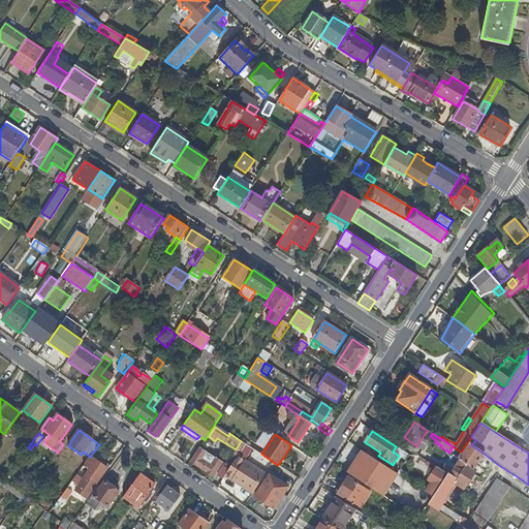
[(422,449),(429,437),(425,434),(416,446),(415,448),(422,449)]
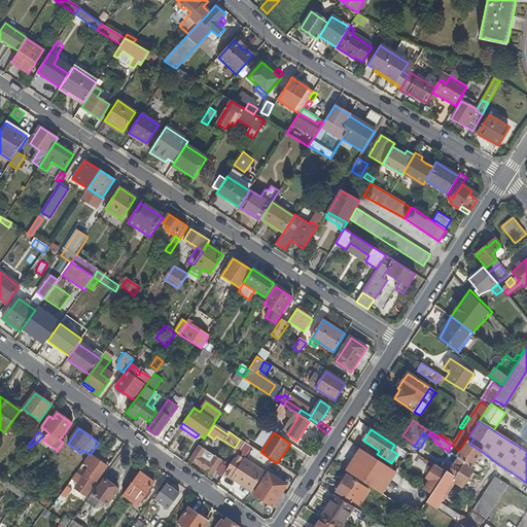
[(480,454),(481,451),(469,444),(473,438),(469,435),(459,450),(459,451),(475,461),(476,460),(479,460),(481,456),(480,454)]
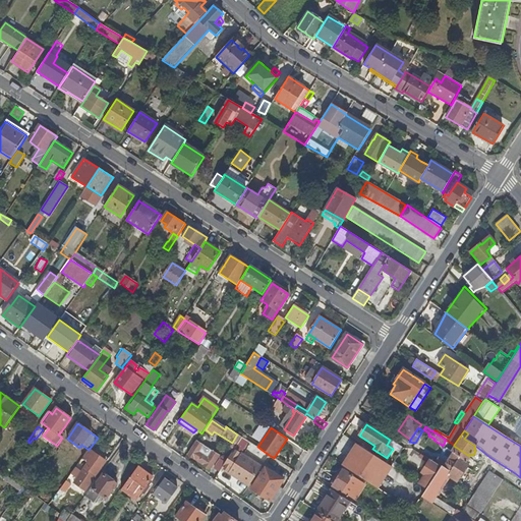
[(240,439),(236,436),(232,443),(228,448),(233,451),(240,439)]
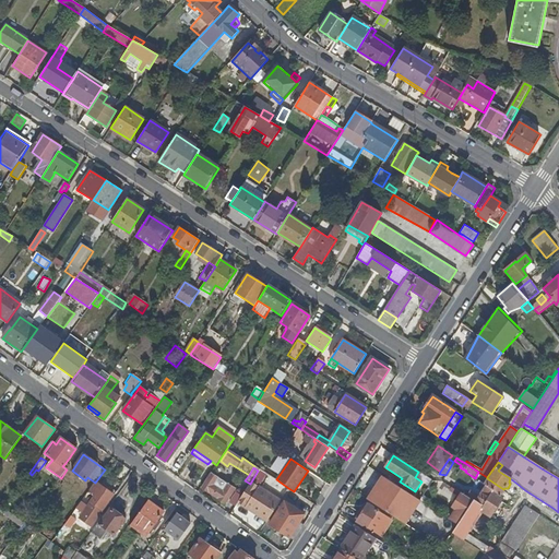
[(246,507),(268,520),(278,503),(258,489),(265,476),(258,471),(250,484),(241,497),(238,502),(245,507),(246,507)]
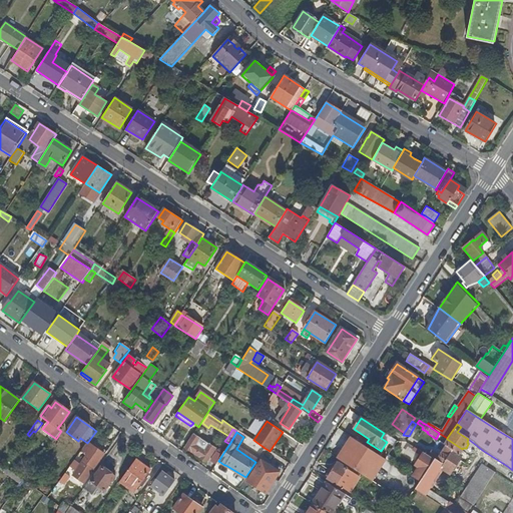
[(390,437),(384,433),(381,438),(387,442),(390,437)]
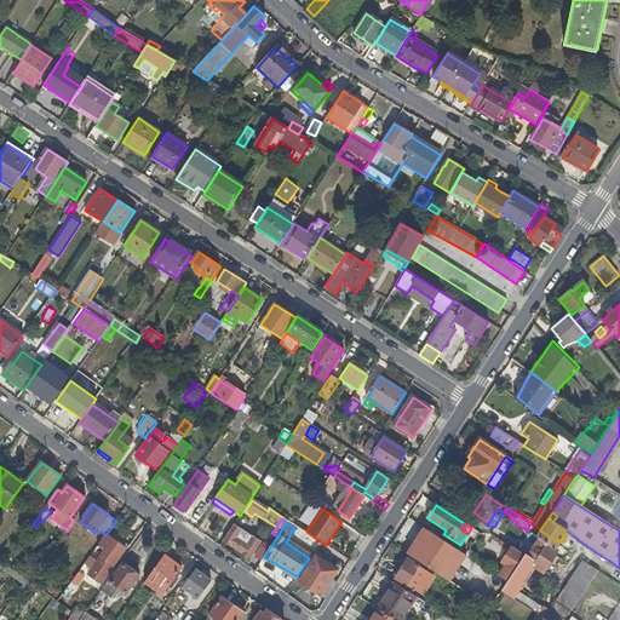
[(242,530),(234,524),(223,541),(250,558),(260,543),(252,537),(247,544),(237,538),(242,530)]
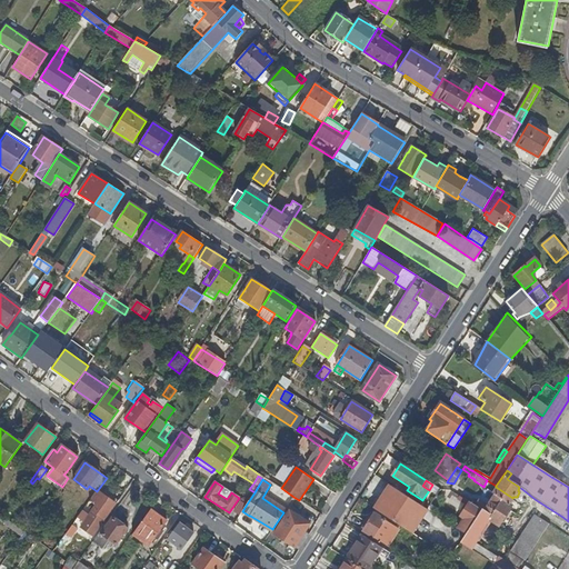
[(496,486),(490,482),(486,488),(488,489),(480,500),(479,499),(477,502),(466,495),(462,499),(480,510),(492,492),(496,487),(496,486)]
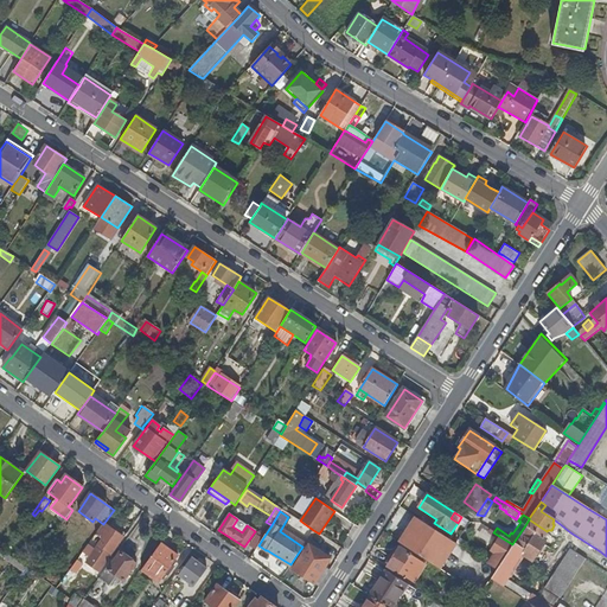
[(445,567),(458,544),(415,517),(402,541),(445,567)]
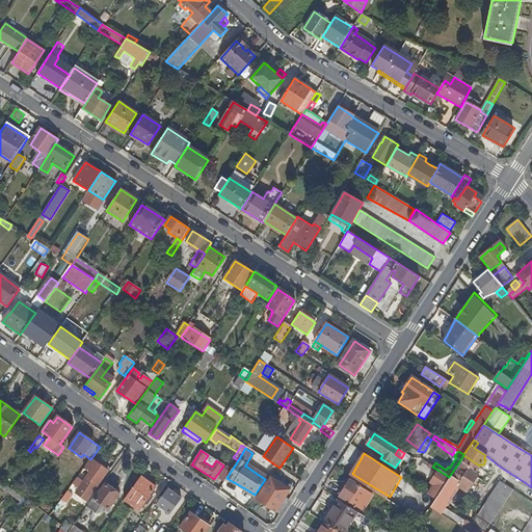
[(476,471),(479,466),(463,455),(460,460),(449,477),(439,494),(434,500),(430,506),(466,530),(469,531),(481,531),(471,525),(448,509),(450,507),(445,504),(456,486),(466,491),(469,487),(476,477),(478,472),(476,471)]
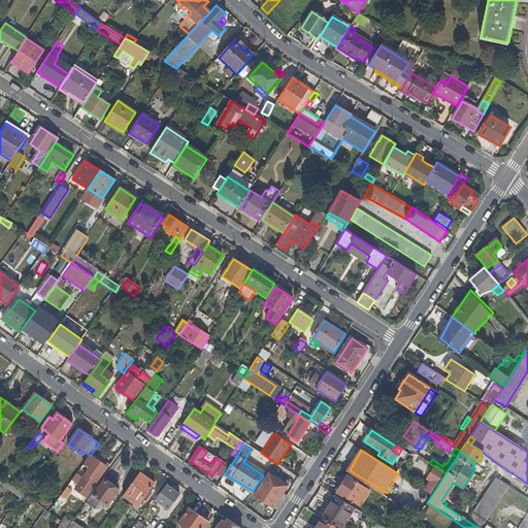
[(107,468),(90,456),(84,465),(90,470),(87,475),(97,483),(107,468)]
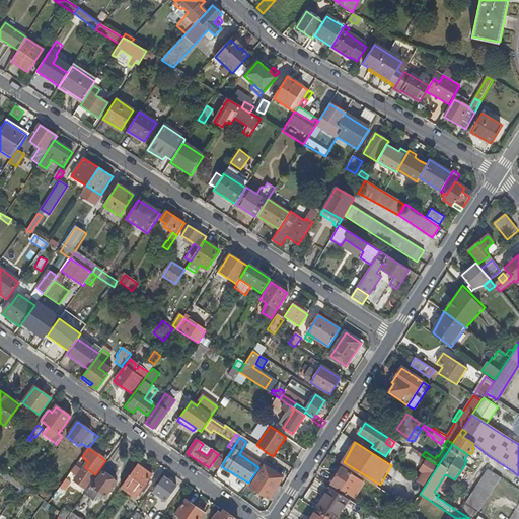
[(421,476),(417,483),(424,488),(428,482),(438,465),(422,455),(421,454),(419,453),(418,455),(427,461),(420,470),(423,472),(421,476)]
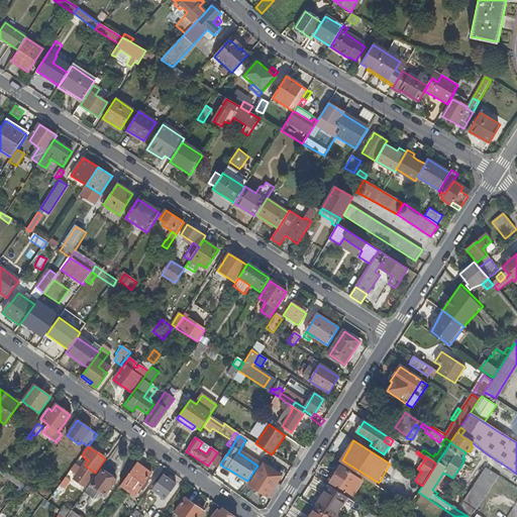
[(264,459),(275,467),(278,460),(267,453),(264,459)]
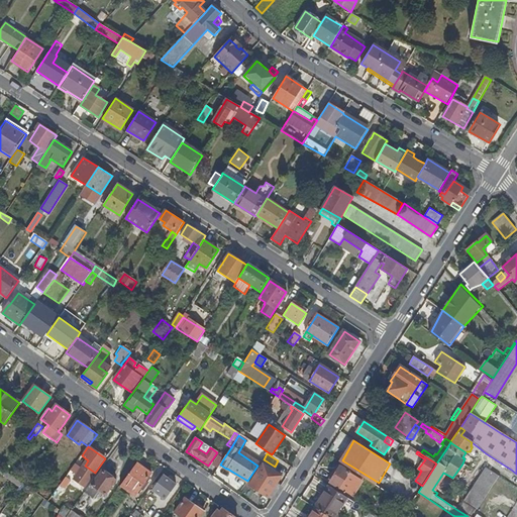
[(213,466),(217,469),(220,464),(223,459),(219,456),(213,466)]
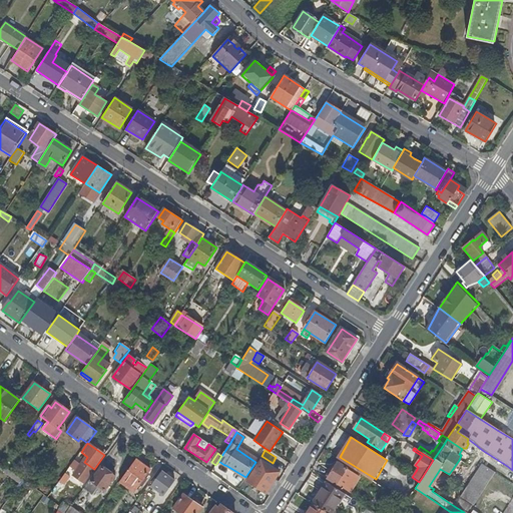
[(139,484),(144,478),(149,470),(135,460),(119,482),(133,493),(139,484)]
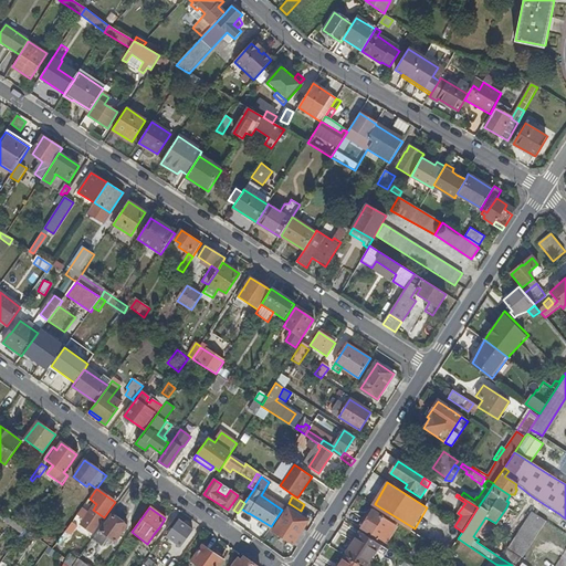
[(93,533),(104,517),(93,510),(88,514),(84,511),(82,515),(86,519),(81,525),(93,533)]
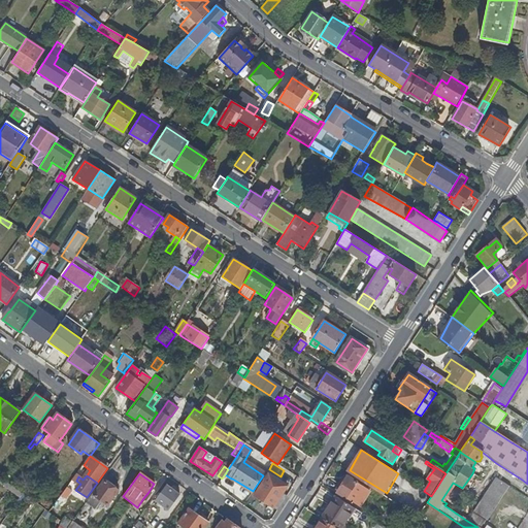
[(360,489),(362,486),(348,477),(337,493),(356,505),(364,492),(360,489)]
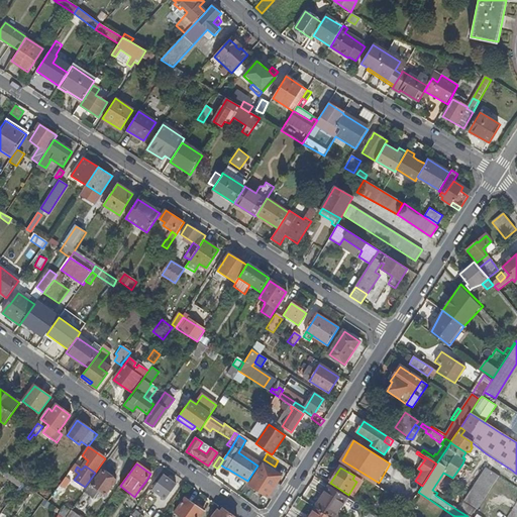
[(463,501),(475,509),(477,510),(498,477),(485,468),(463,501)]
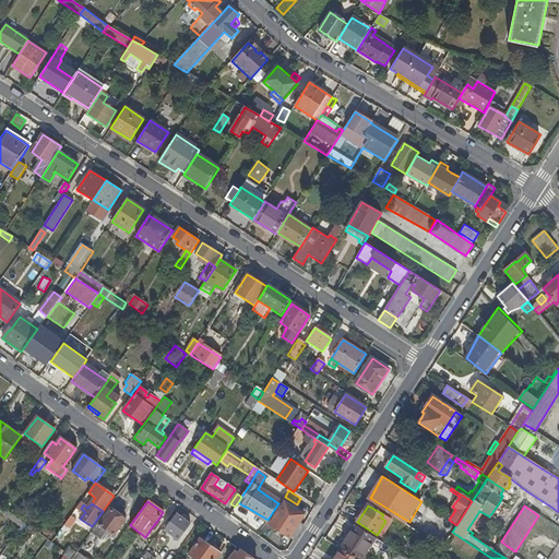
[(0,507),(0,512),(21,527),(24,523),(3,509),(1,507),(0,507)]
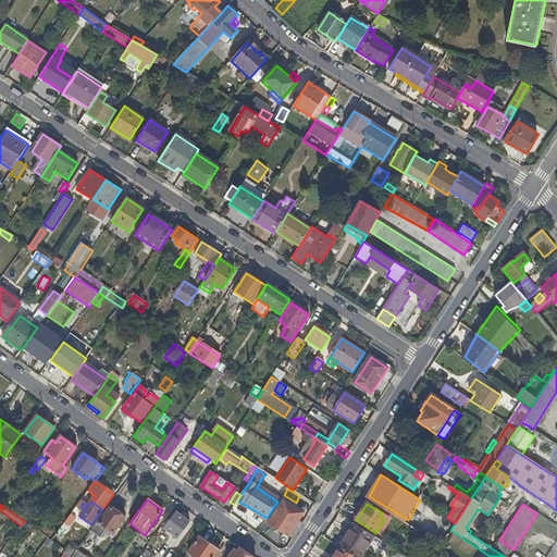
[(99,523),(114,534),(125,518),(118,512),(118,510),(113,507),(111,508),(110,507),(99,523)]
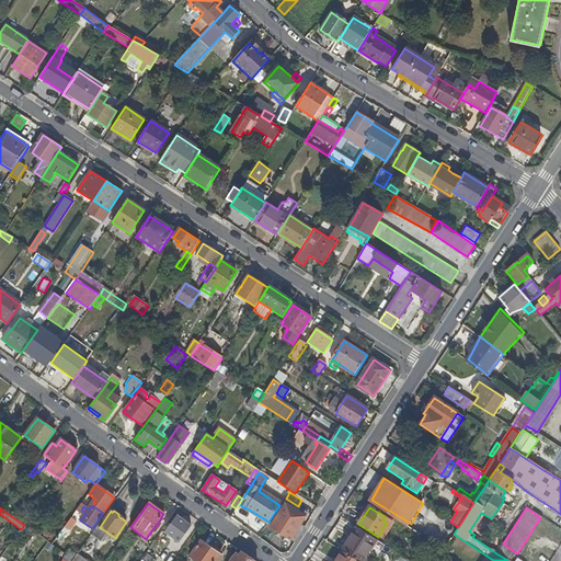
[(298,527),(296,525),(286,519),(279,515),(271,527),(295,542),(305,527),(299,524),(298,527)]
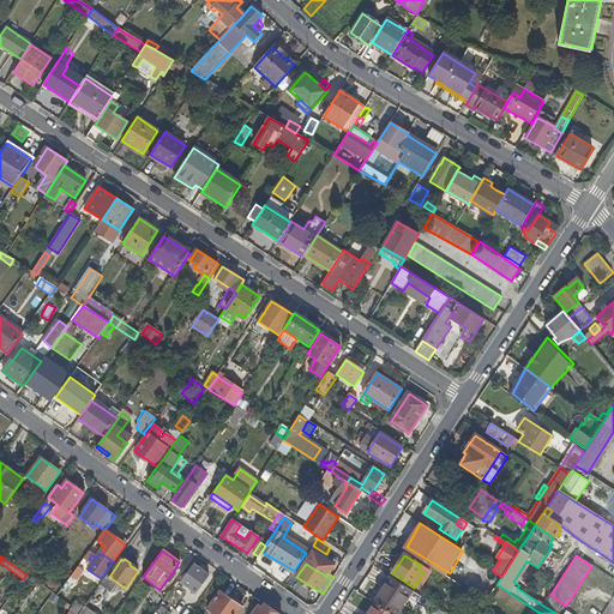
[(194,602),(198,605),(215,581),(193,565),(181,583),(198,596),(194,602)]
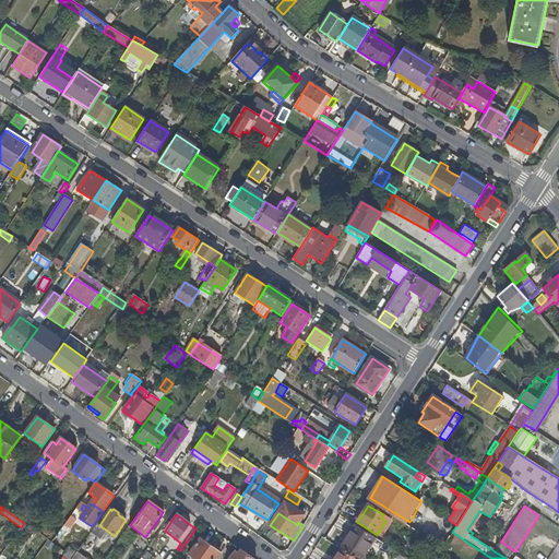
[(76,520),(71,515),(64,525),(70,528),(76,520)]
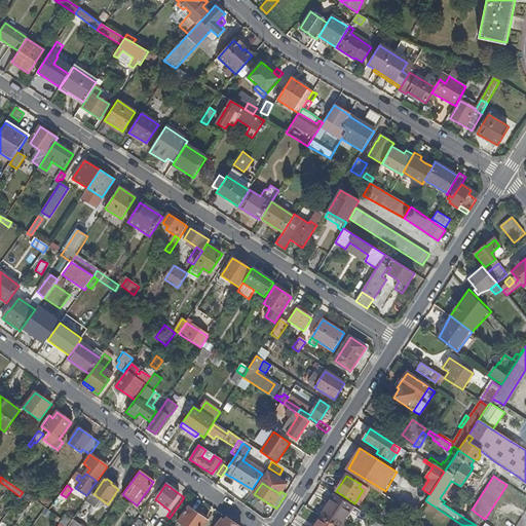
[(352,523),(361,511),(334,494),(320,516),(334,525),(339,525),(344,518),(352,523)]
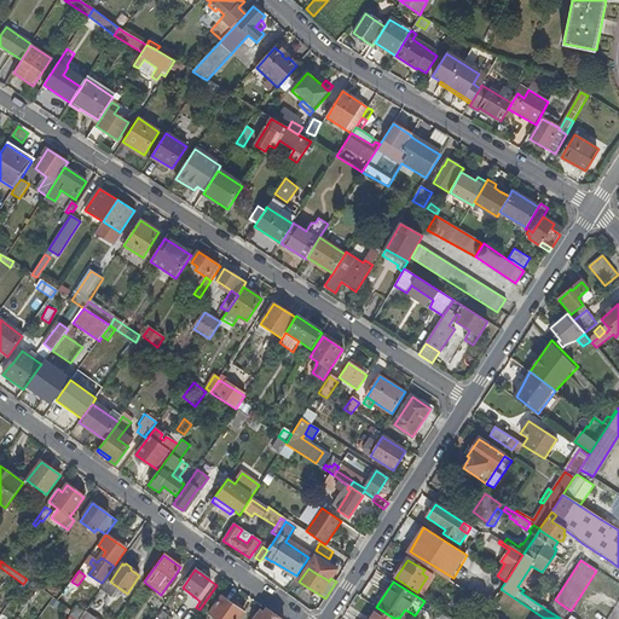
[(221,596),(209,614),(215,618),(238,618),(244,613),(221,596)]
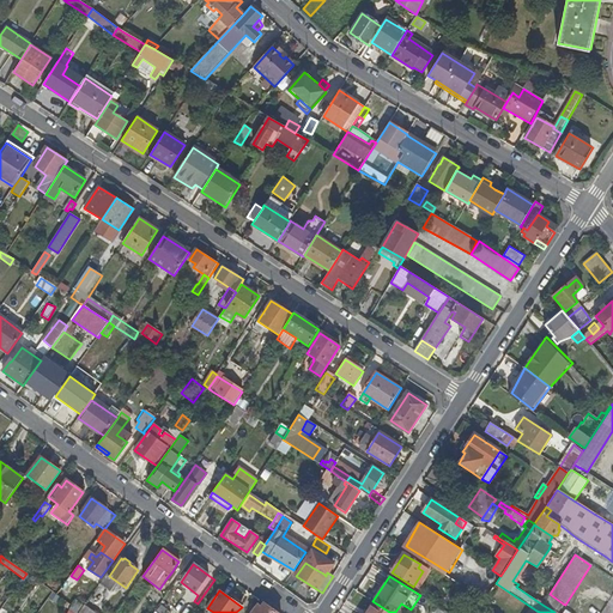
[(550,594),(542,605),(554,612),(557,612),(563,604),(550,594)]
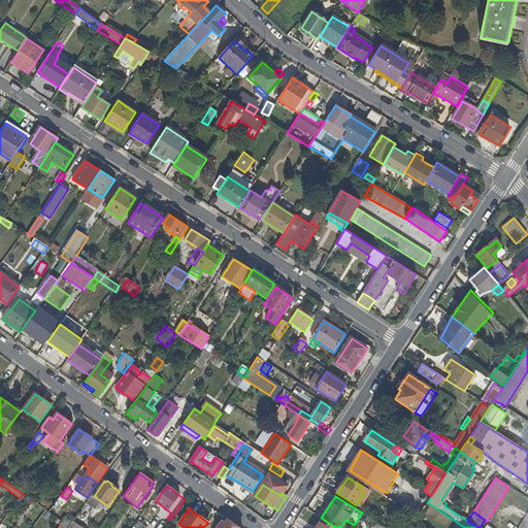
[(65,517),(61,522),(59,526),(62,527),(68,527),(72,523),(65,517)]
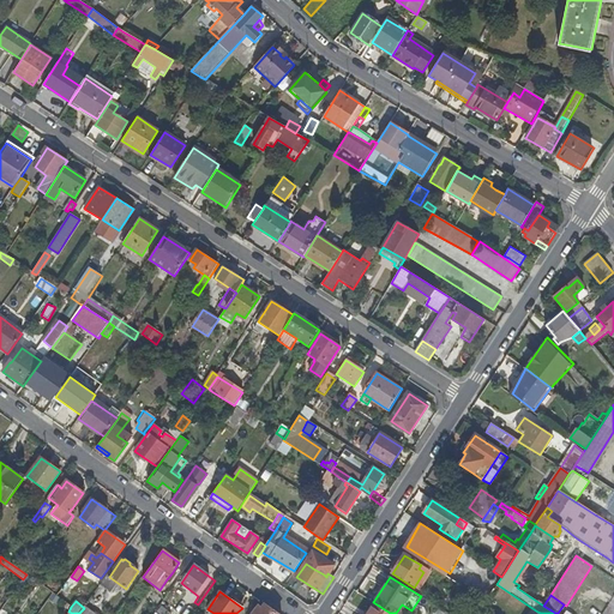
[(365,613),(390,613),(373,602),(365,613)]
